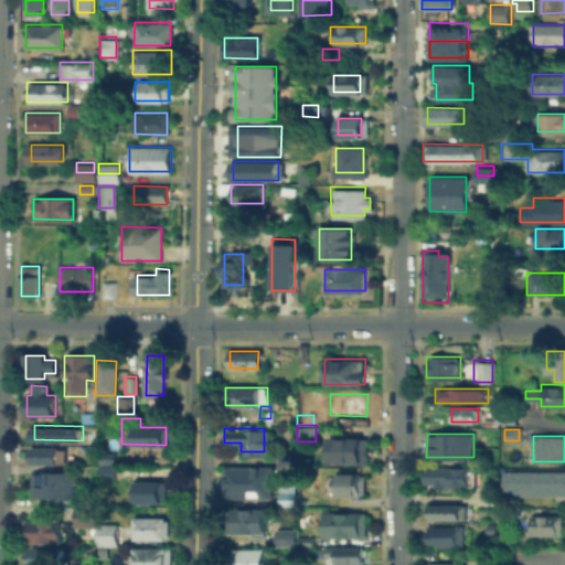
[(366,439),(366,461),(329,461),(329,439),(366,439)]
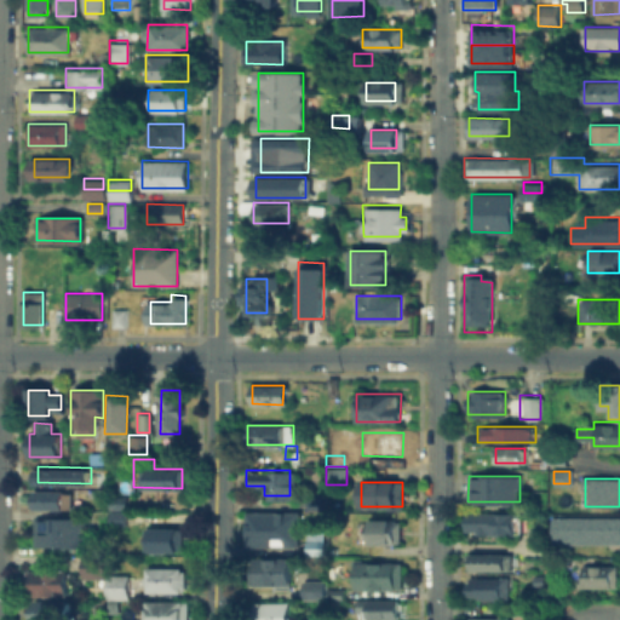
[(304,510),(323,510),(323,493),(305,492),(304,510)]
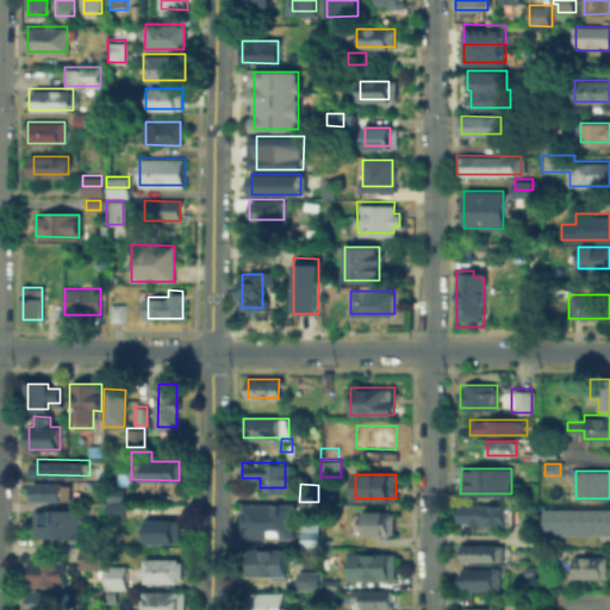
[(67,485),(67,500),(33,500),(33,485),(67,485)]
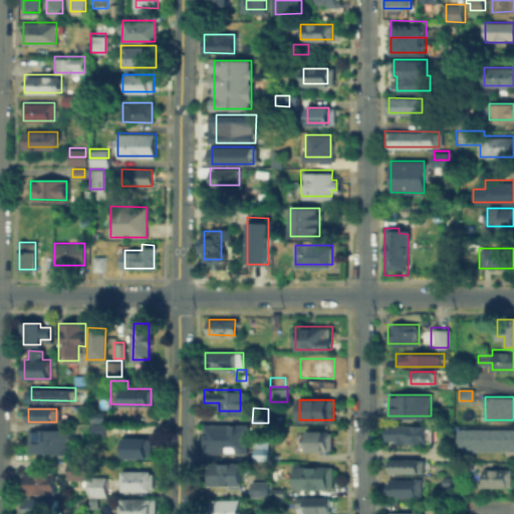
[(102,413),(102,435),(89,435),(89,413),(102,413)]
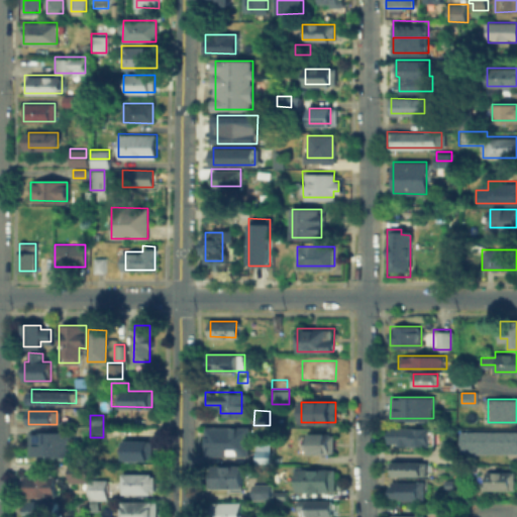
[(247,427),(247,455),(205,455),(205,426),(247,427)]
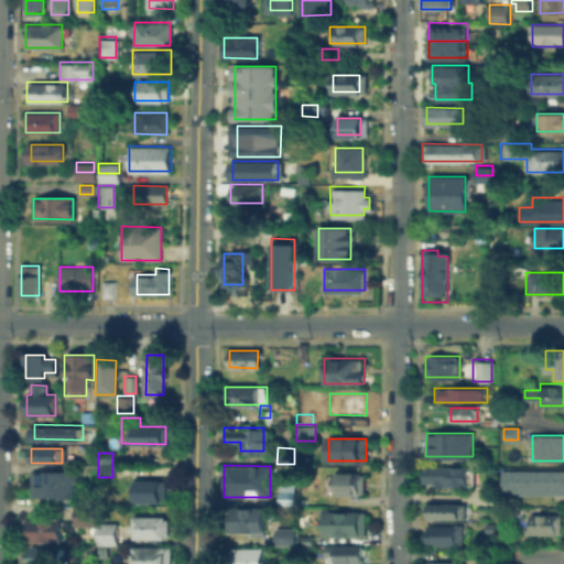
[(457,486),(422,486),(422,467),(466,467),(466,474),(457,474),(457,486)]
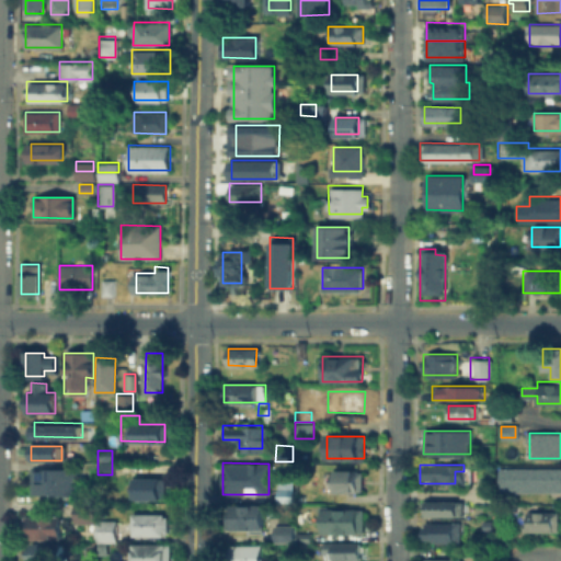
[(560,490),(499,490),(499,467),(560,467),(560,490)]
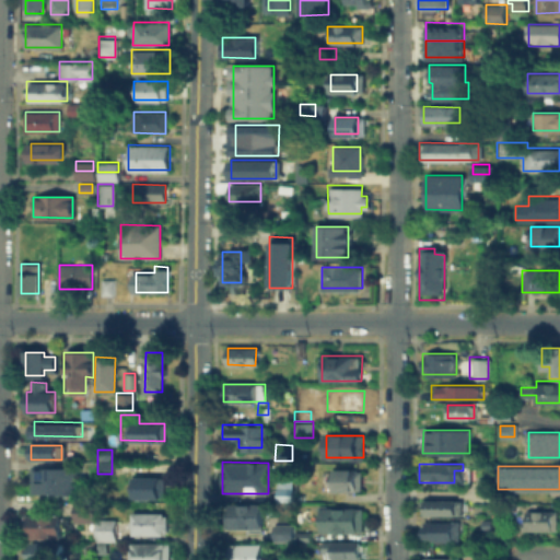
[(76,469),(76,492),(31,492),(31,469),(76,469)]
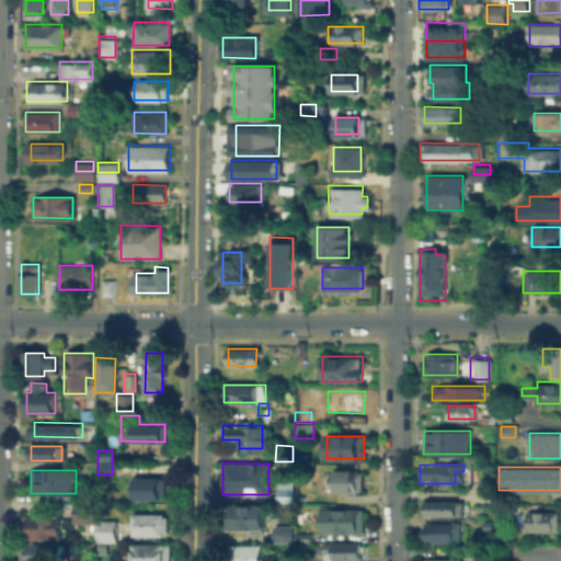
[(361,471),(361,491),(332,491),(332,471),(361,471)]
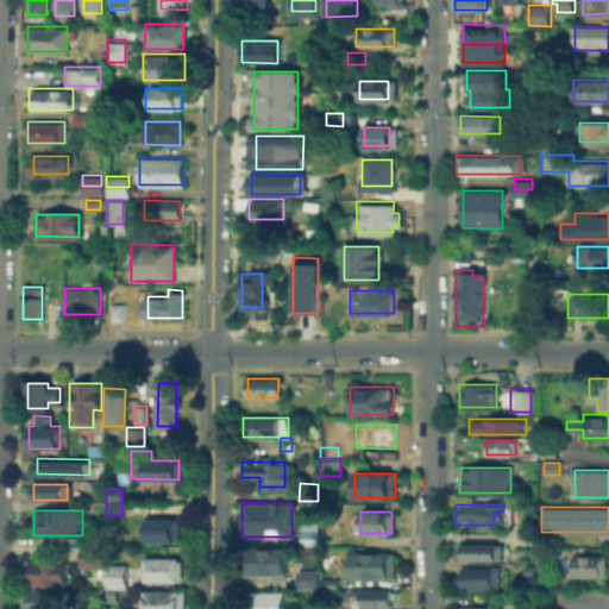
[(518,533),(518,520),(532,520),(532,533),(518,533)]
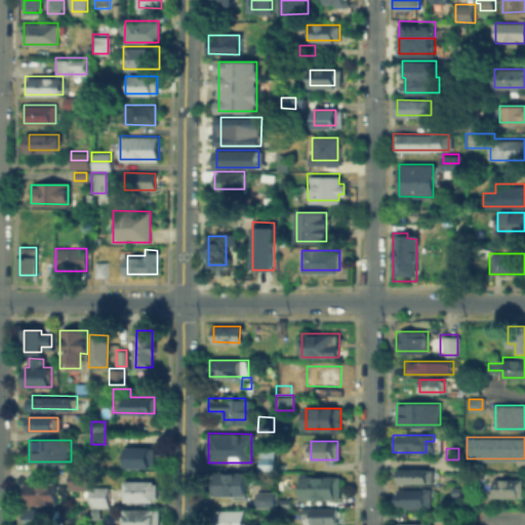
[(121,449),(152,449),(152,466),(121,466),(121,449)]
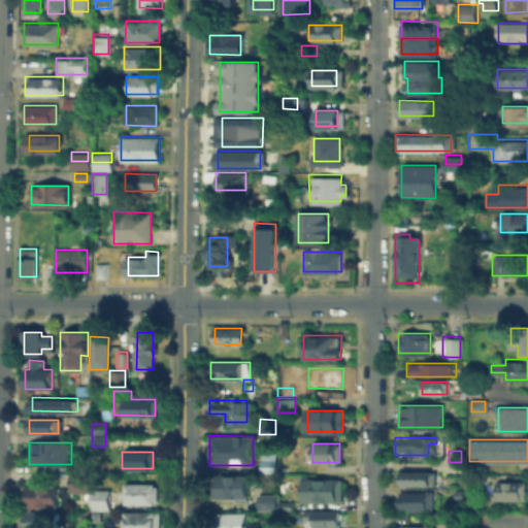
[(274,459),(274,472),(259,472),(259,459),(274,459)]
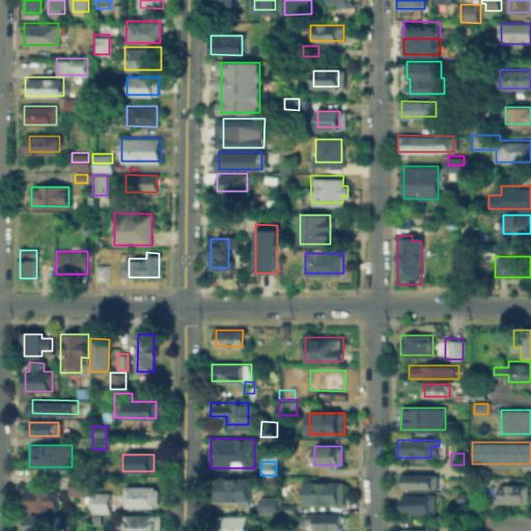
[(70,494),(70,476),(87,476),(86,494),(70,494)]
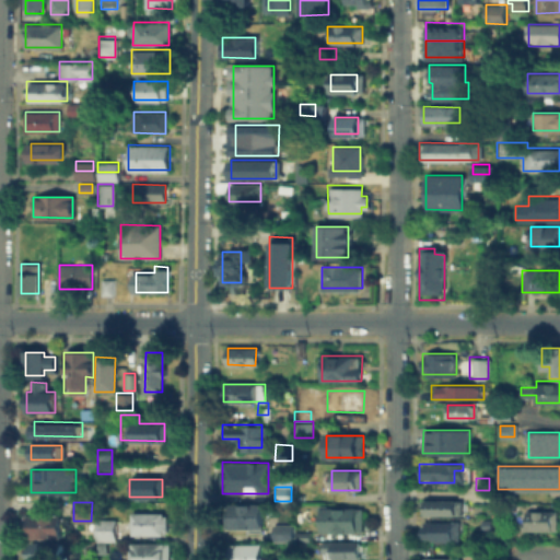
[(421,503),(455,503),(455,515),(421,514),(421,503)]
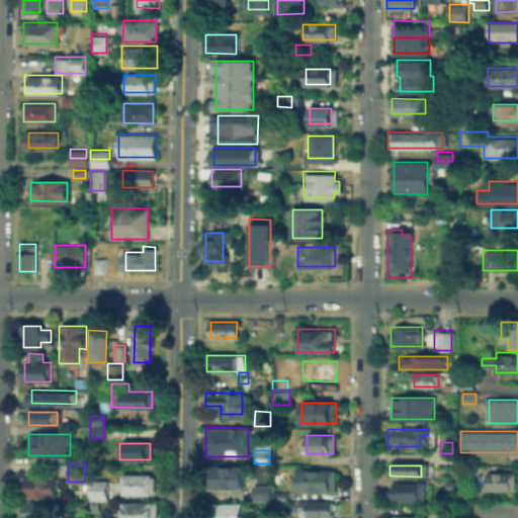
[(213,467),(242,467),(242,491),(213,491),(213,467)]
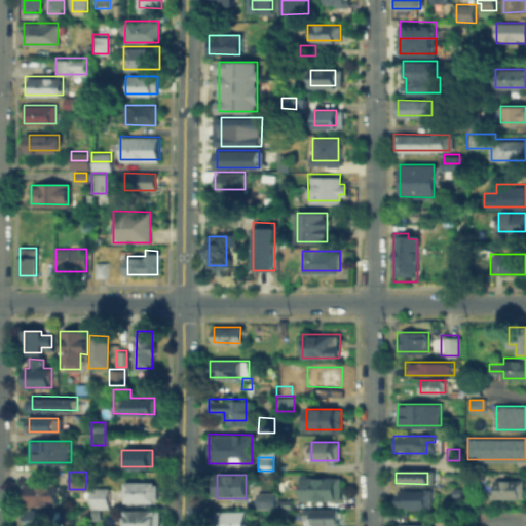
[(307,478),(340,478),(340,498),(301,498),(302,476),(307,476),(307,478)]
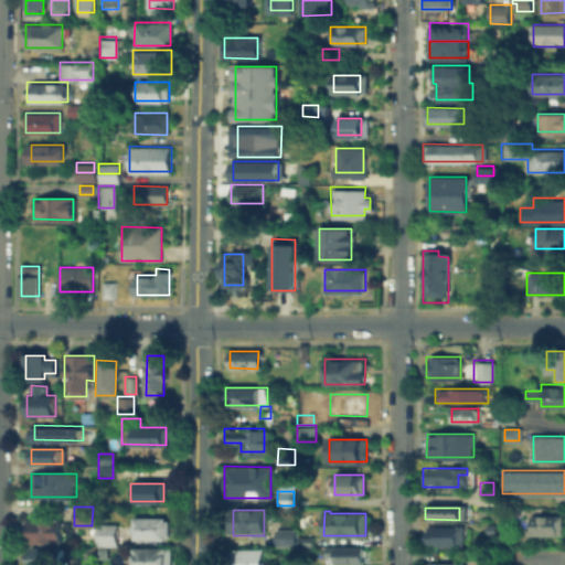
[(498,524),(498,513),(514,513),(513,524),(498,524)]
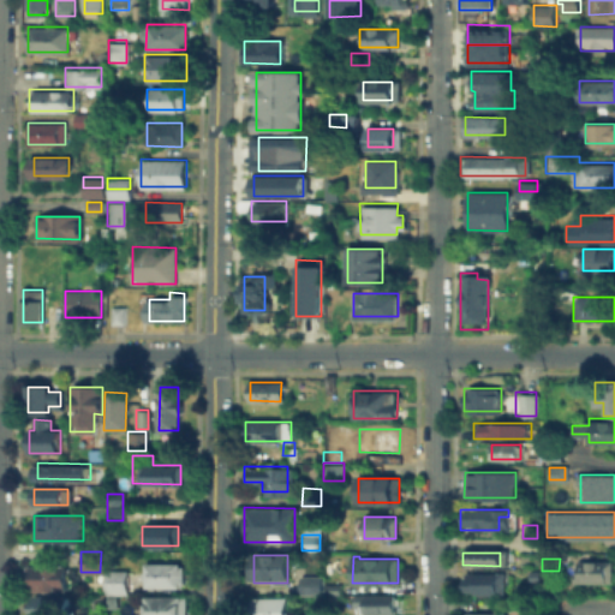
[(611,562),(611,581),(580,581),(580,562),(611,562)]
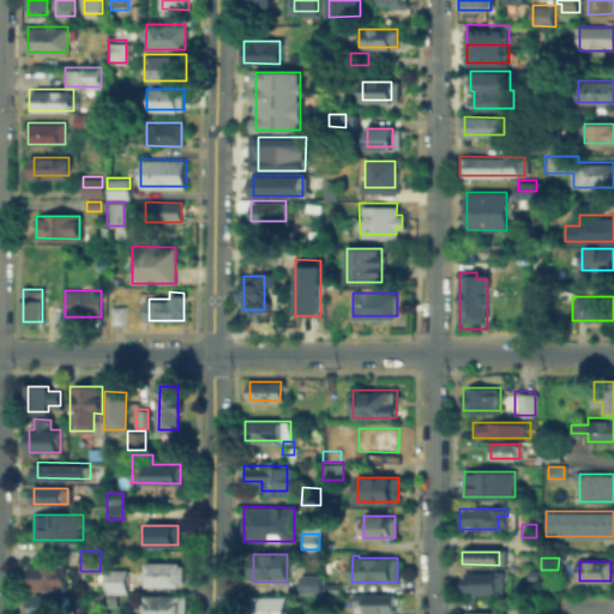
[(182,564),(182,584),(140,584),(140,564),(182,564)]
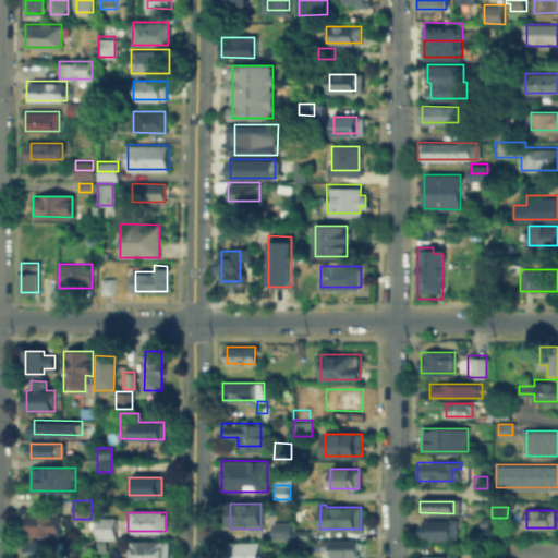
[(24,514),(58,514),(58,535),(24,535),(24,514)]
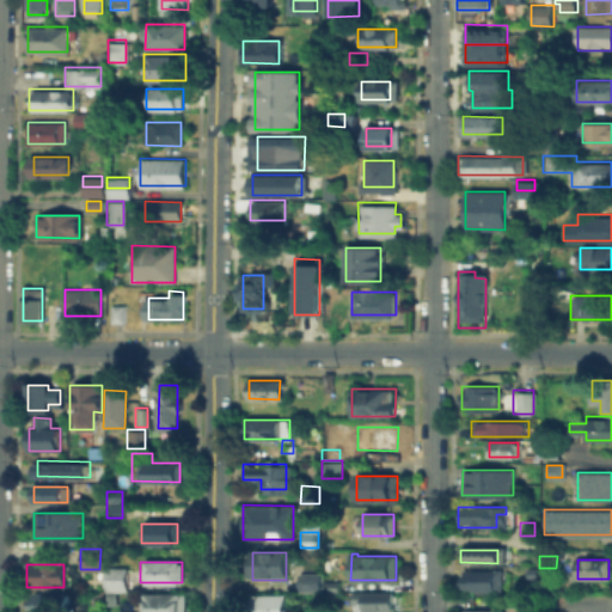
[(501,589),(501,599),(472,599),(472,589),(460,589),(460,568),(502,568),(501,589)]
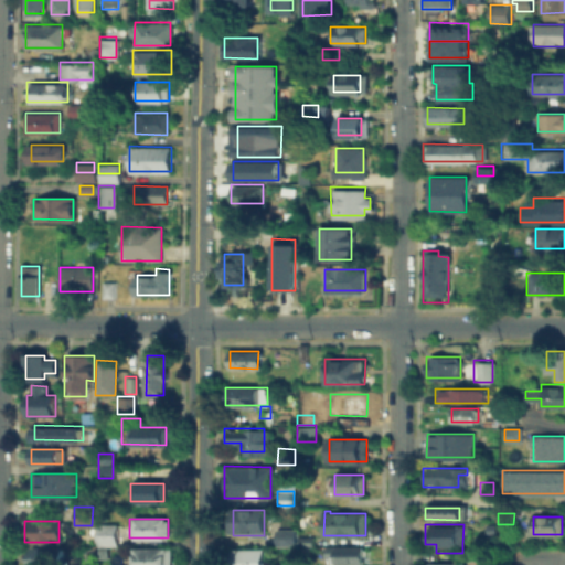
[(275,543),(276,526),(294,526),(294,543),(275,543)]
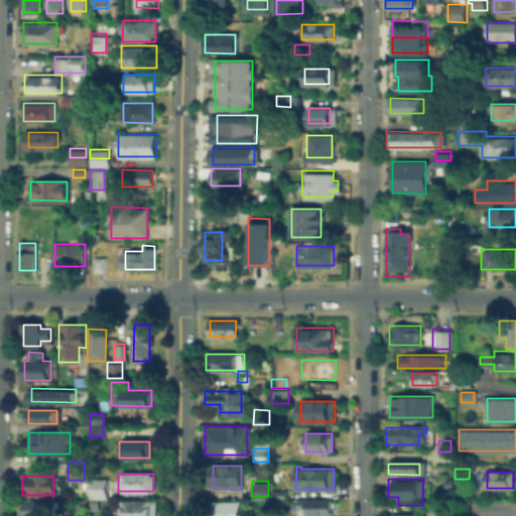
[(89,495),(89,482),(104,482),(104,496),(89,495)]
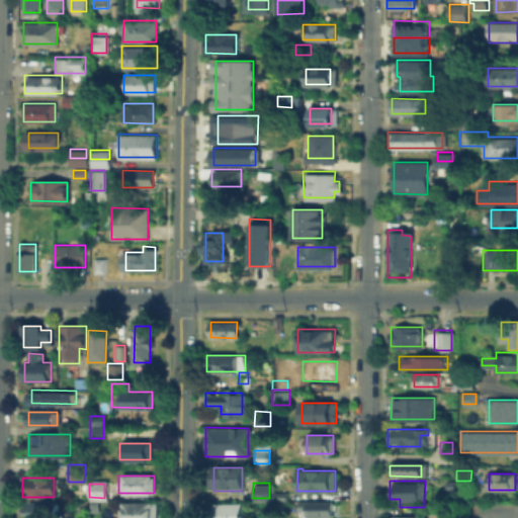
[(271,500),(271,490),(285,490),(285,500),(271,500)]
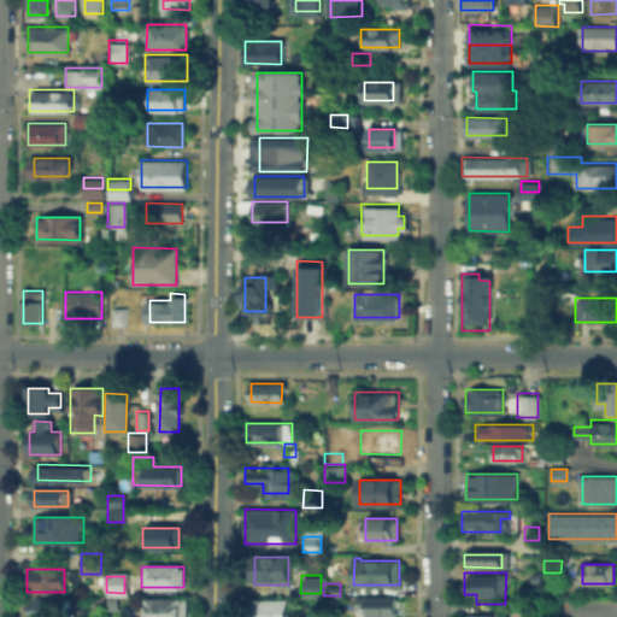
[(35,616),(35,595),(75,597),(75,616),(35,616)]
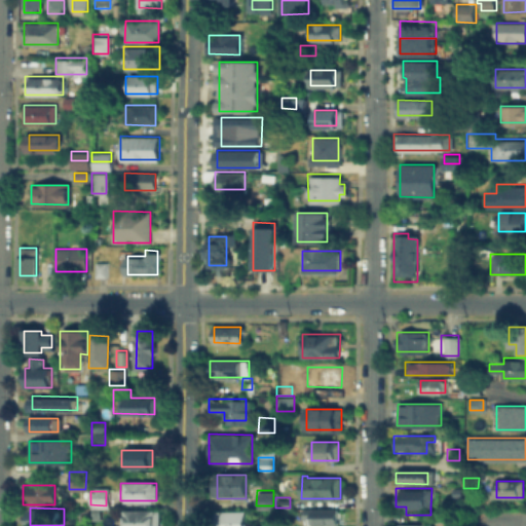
[(124,525),(124,511),(159,511),(159,525),(124,525)]
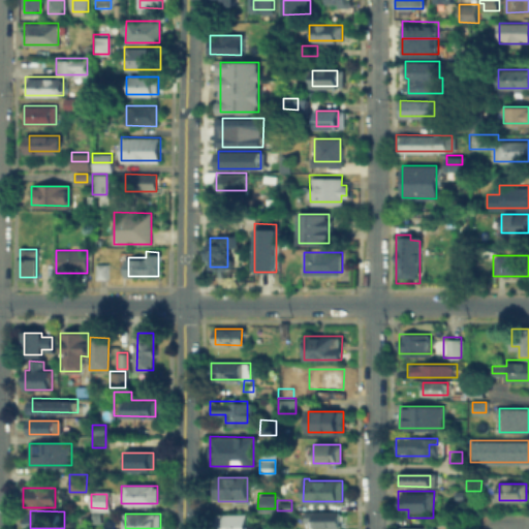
[(338,514),(338,527),(305,527),(305,514),(338,514)]
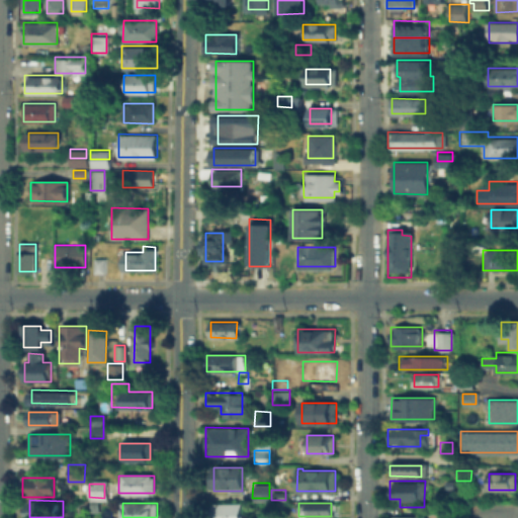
[(214,517),(214,505),(241,505),(240,517),(214,517)]
